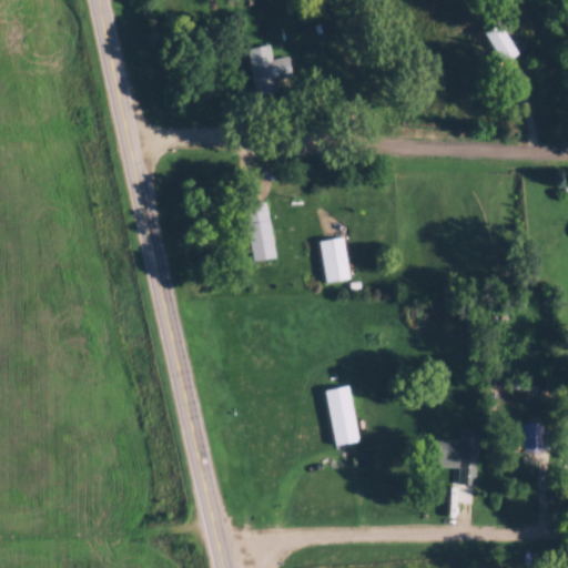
[(520,53),(499,22),(485,32),(505,63),(520,53)]
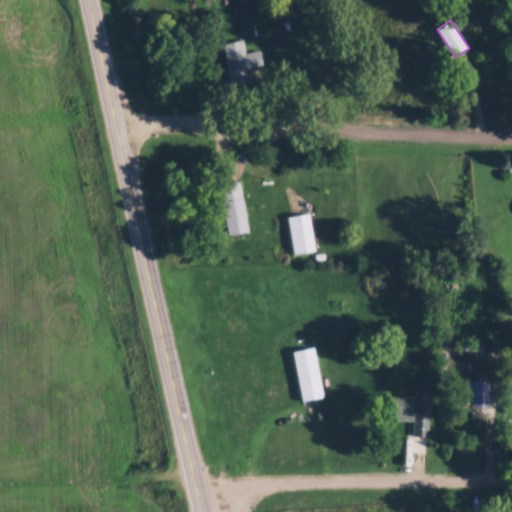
[(222,42),(231,86),(251,81),(249,71),(263,68),(259,49),(244,53),(241,38),(222,42)]
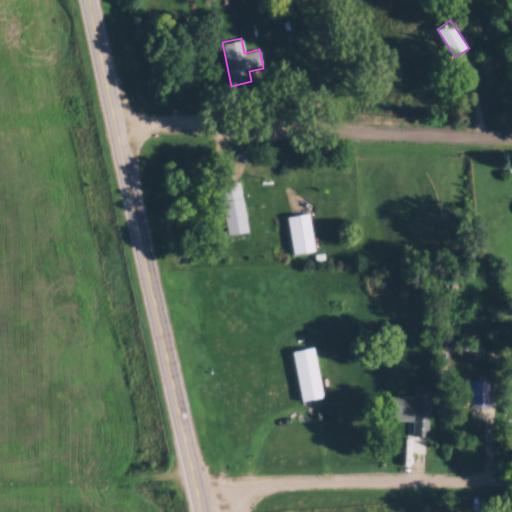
[(221,183),(232,231),(251,227),(241,179),(221,183)]
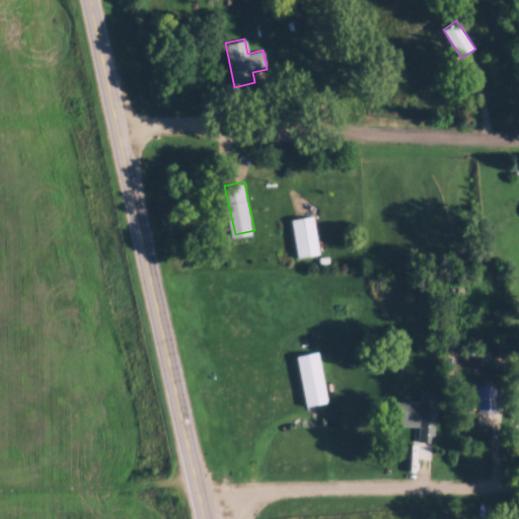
[(319,253),(313,215),(290,219),(297,257),(319,253)]
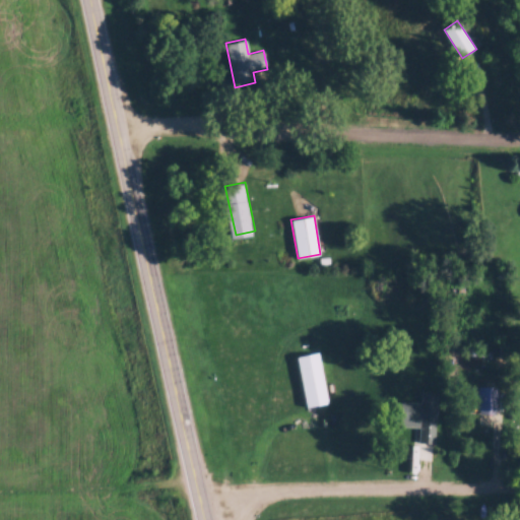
[(483,346),(468,346),(468,354),(483,354),(483,346)]
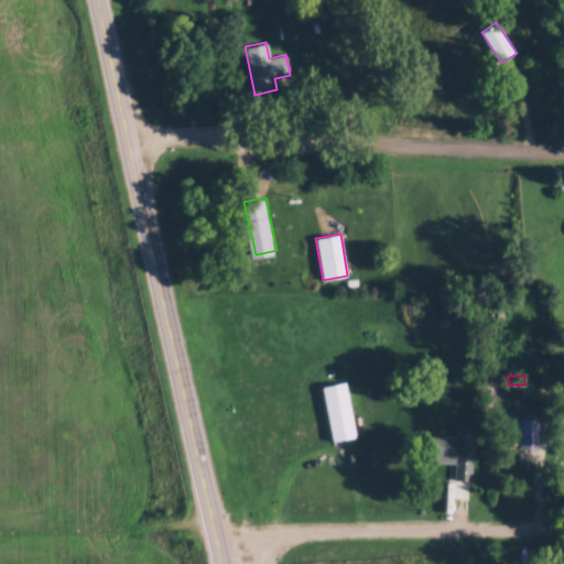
[(327,382),(338,435),(359,431),(348,378),(327,382)]
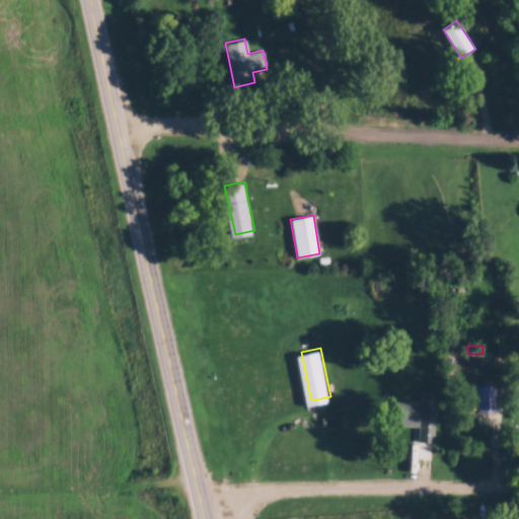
[(476,385),(476,411),(496,411),(496,385),(476,385)]
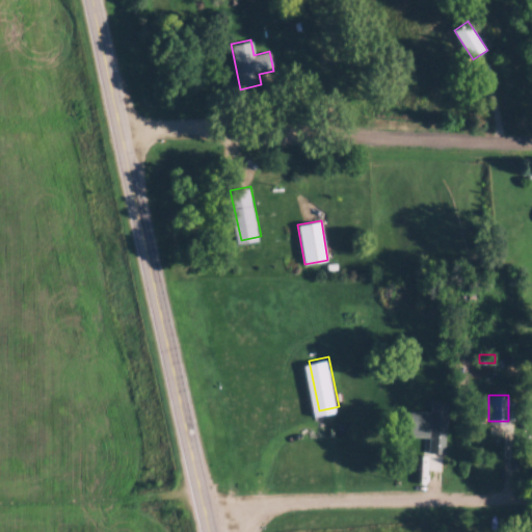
[(408,430),(429,430),(429,436),(446,436),(446,411),(408,411),(408,430)]
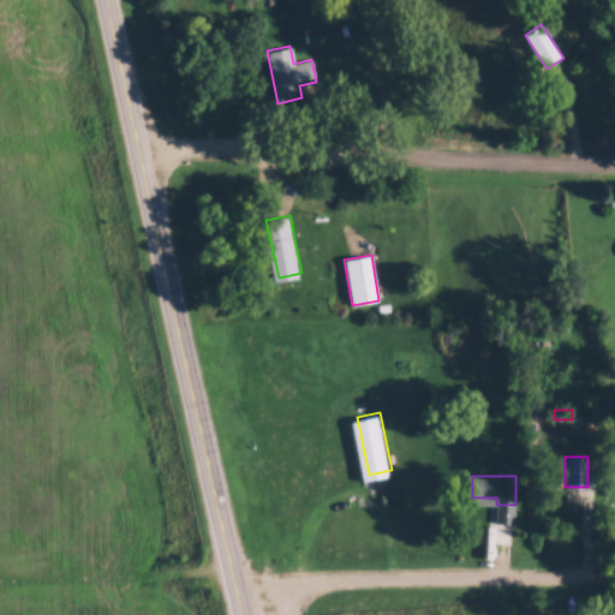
[(525,539),(525,509),(512,509),(512,539),(525,539)]
